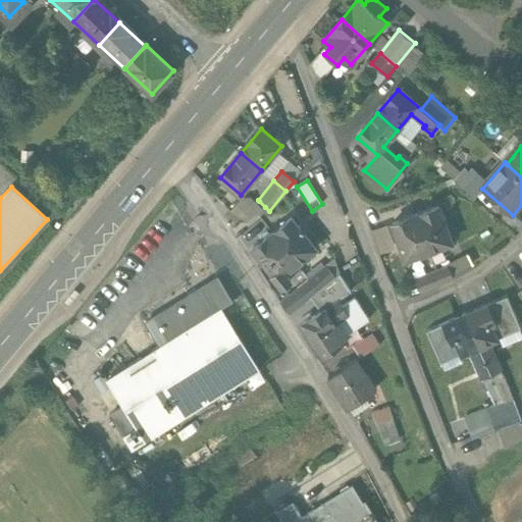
[(437,206),(415,214),(429,251),(451,243),(437,206)]
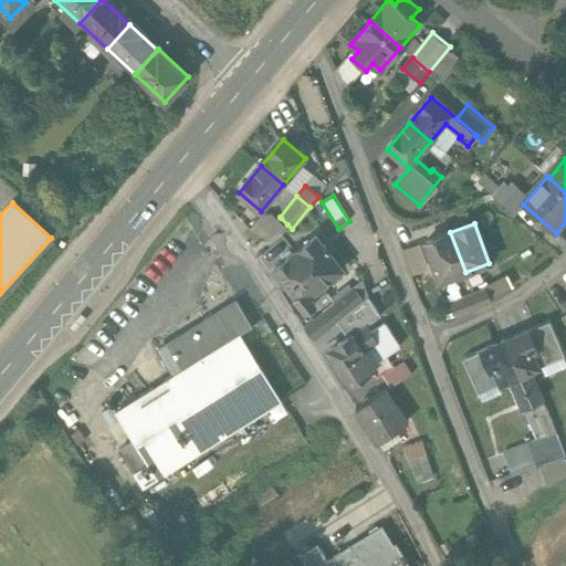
[(425,242),(439,282),(465,272),(450,232),(425,242)]
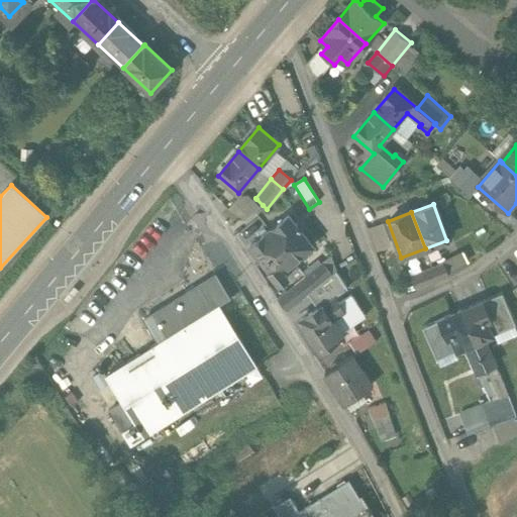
[(293,261),(312,245),(288,216),(270,231),(293,261)]
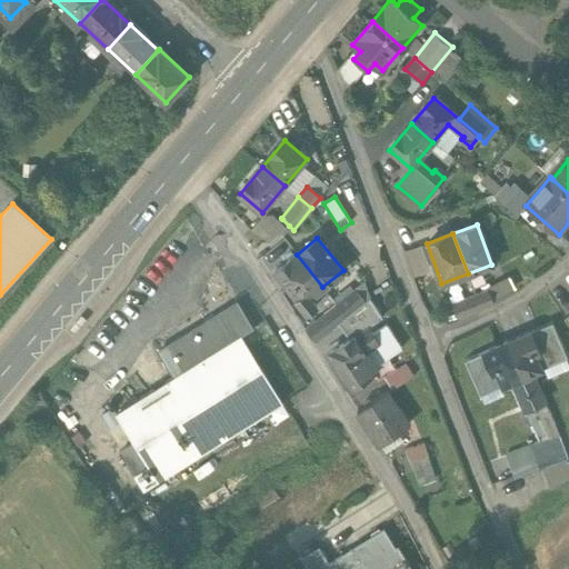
[(322,287),(297,255),(276,271),(308,311),(316,305),(309,297),(322,287)]
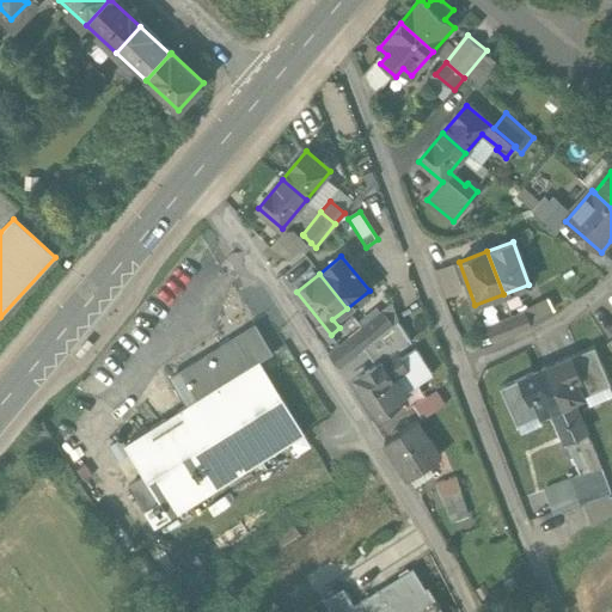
[(383,311),(362,328),(372,341),(393,324),(383,311)]
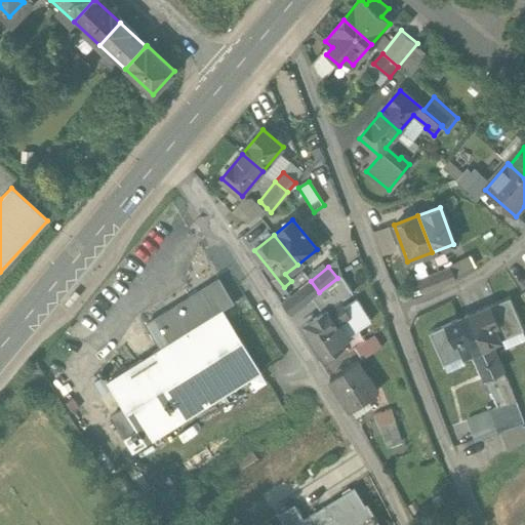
[(455,280),(449,267),(439,271),(444,284),(455,280)]
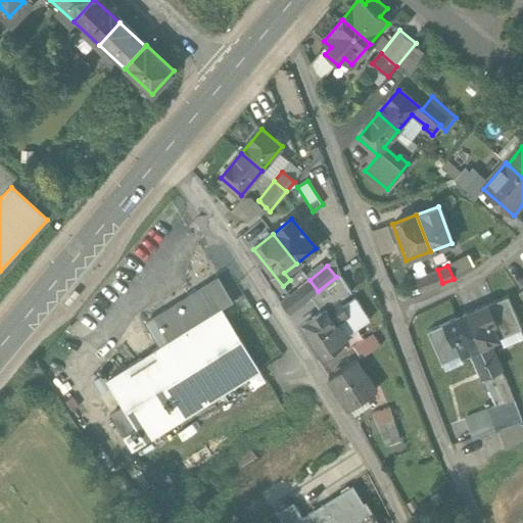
[(437,270),(415,279),(420,292),(442,283),(437,270)]
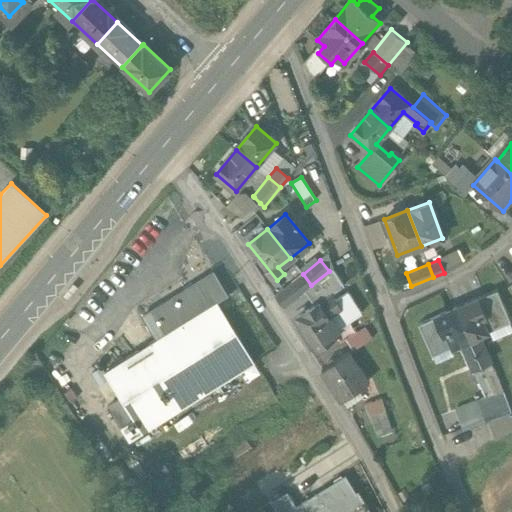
[(214,274),(142,318),(156,340),(217,302),(228,296),(214,274)]
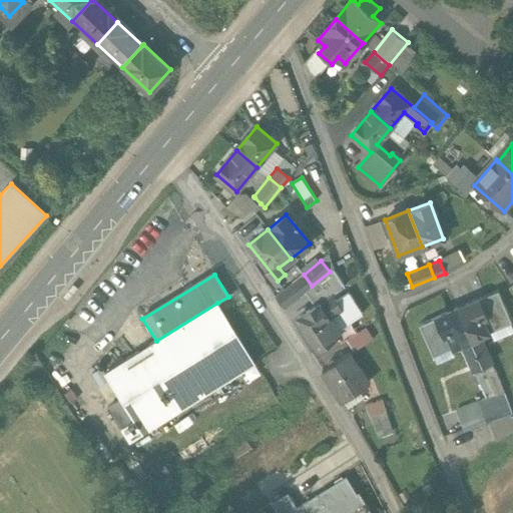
[(286,307),(312,286),(304,275),(278,296),(286,307)]
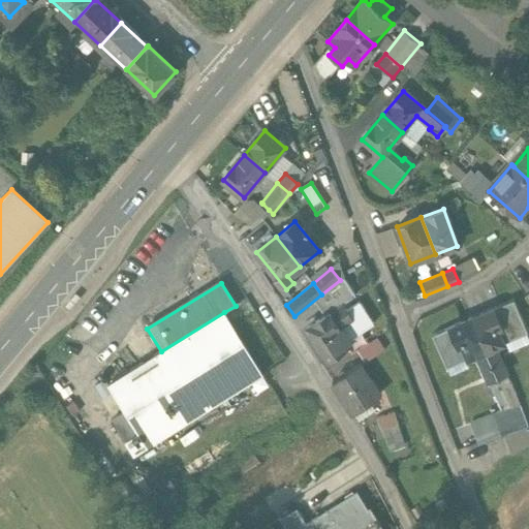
[(512,301),(471,318),(496,378),(506,375),(497,353),(505,350),(503,346),(527,335),(512,301)]
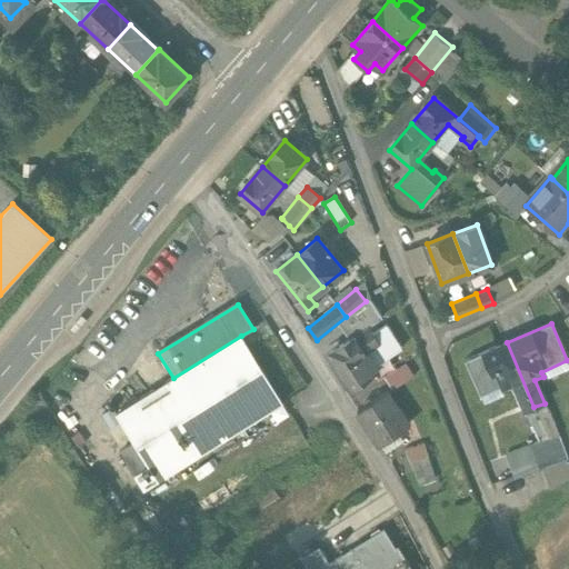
[(173,378),(117,412),(159,480),(283,403),(241,336),(173,378)]
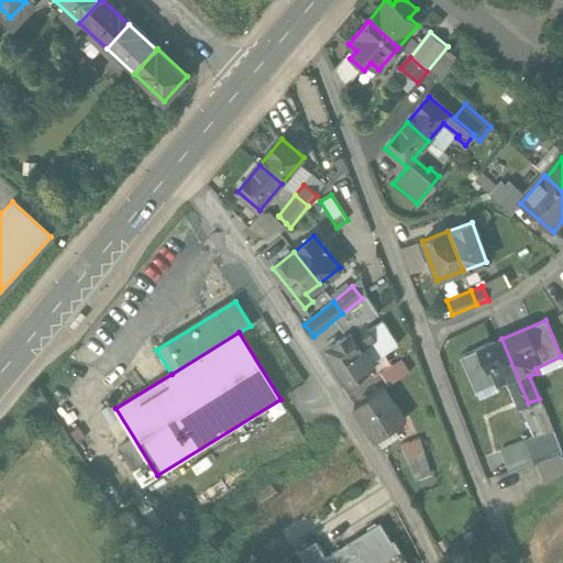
[(329,349),(351,383),(374,367),(352,333),(329,349)]
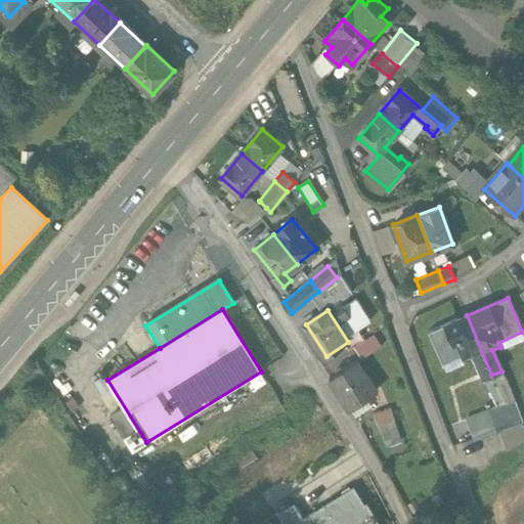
[(467,315),(428,333),(442,364),(471,351),(483,379),(491,375),(467,315)]
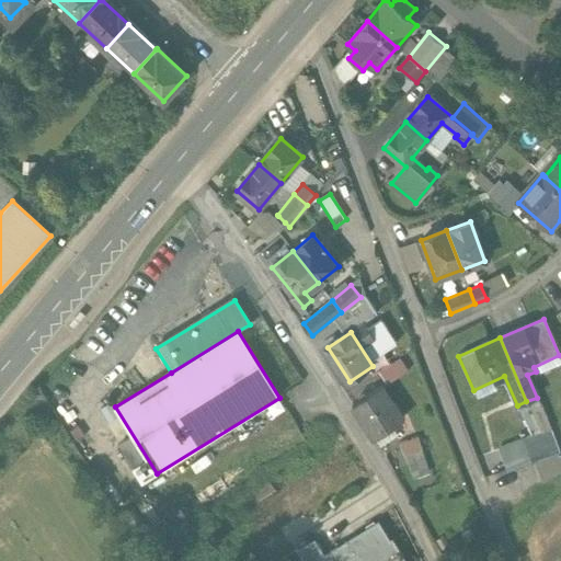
[(374,438),(403,420),(381,386),(352,405),(374,438)]
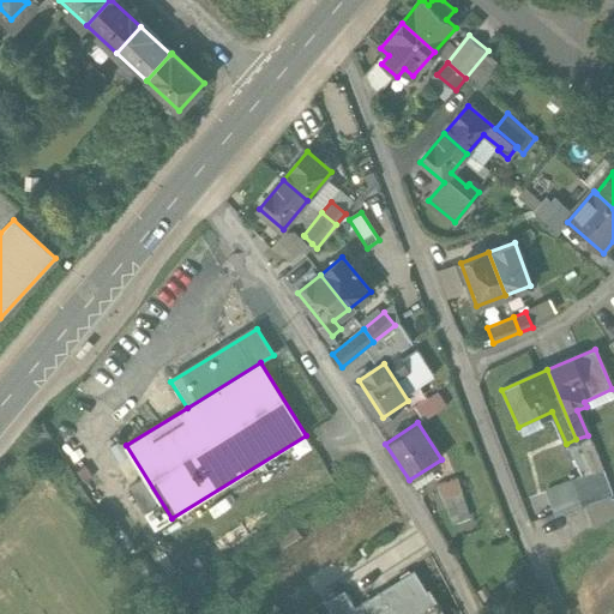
[(599,461),(588,435),(576,439),(588,465),(599,461)]
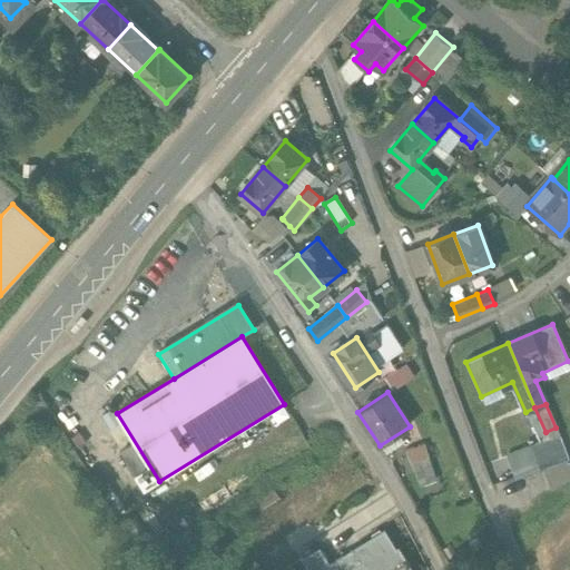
[(559,436),(532,446),(541,470),(568,459),(559,436)]
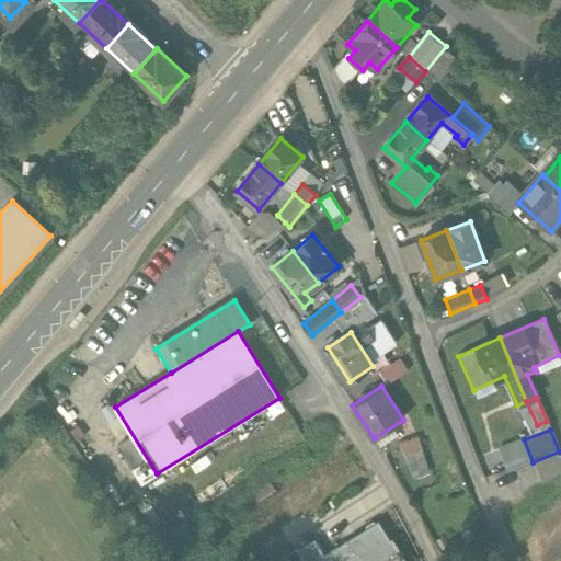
[(405,439),(413,472),(430,469),(422,436),(405,439)]
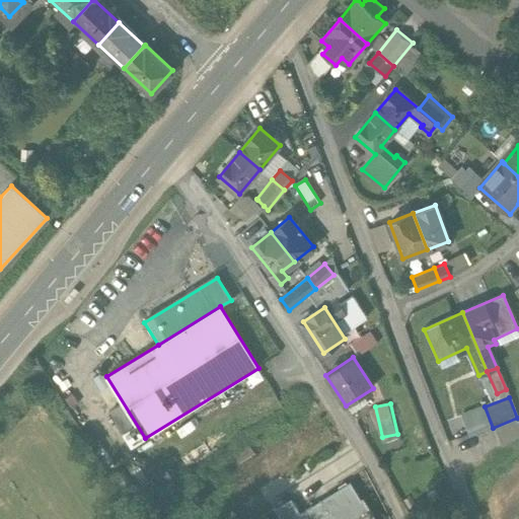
[(485,406),(461,416),(469,437),(493,428),(485,406)]
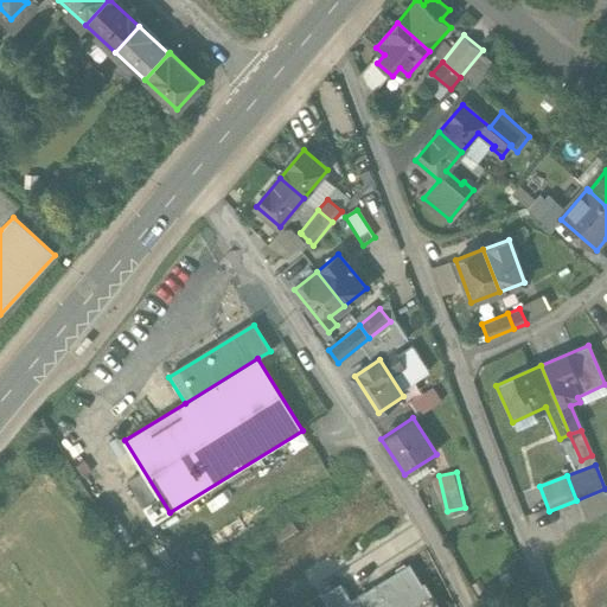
[(410,566),(352,602),(342,587),(323,599),(327,606),(439,606),(427,587),(425,588),(410,566)]
